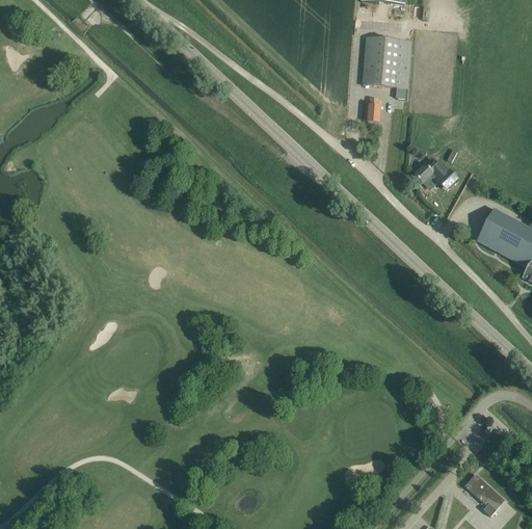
[(396,86),(395,97),(406,98),(411,41),(366,36),(362,83),(396,86)]
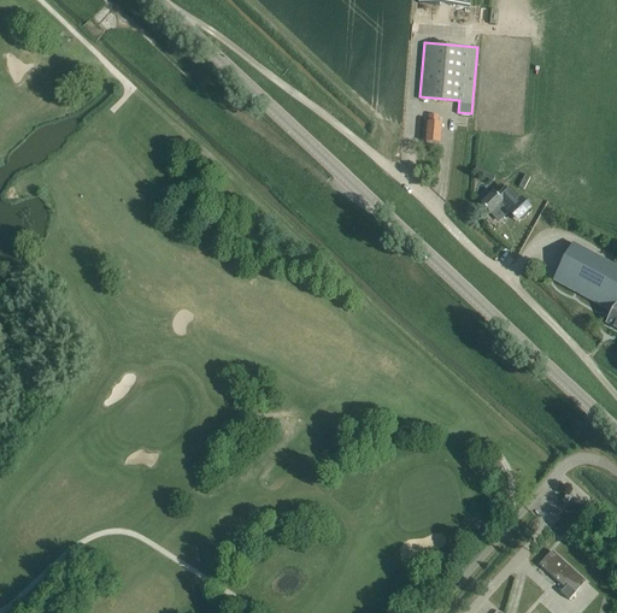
[(425,140),(440,141),(441,121),(438,121),(438,113),(428,112),(425,140)]
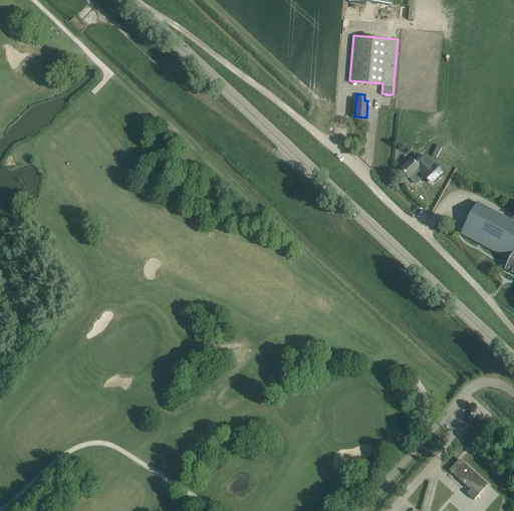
[(395,142),(411,149),(413,145),(398,137),(395,142)]
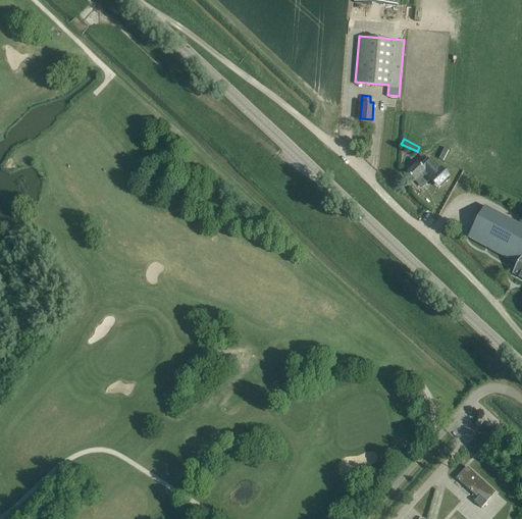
[(424,162),(425,163),(426,162),(434,171),(433,172),(435,174),(440,170),(440,169),(429,157),(428,158),(424,162)]
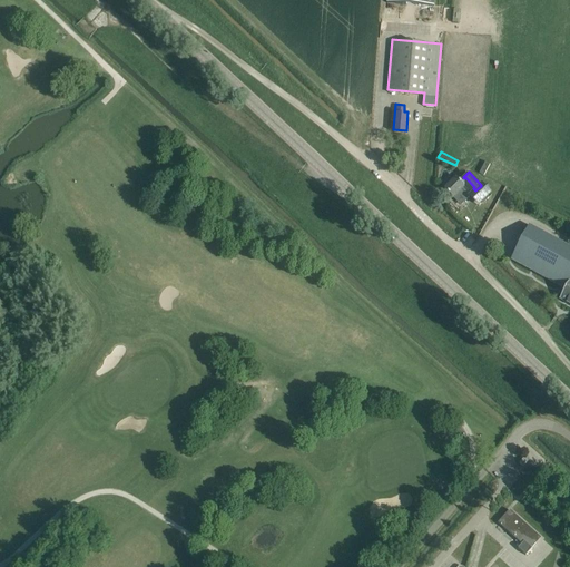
[(443,186),(452,196),(459,189),(465,197),(472,191),(471,189),(473,188),(474,187),(465,177),(464,178),(462,181),(455,175),(443,186)]
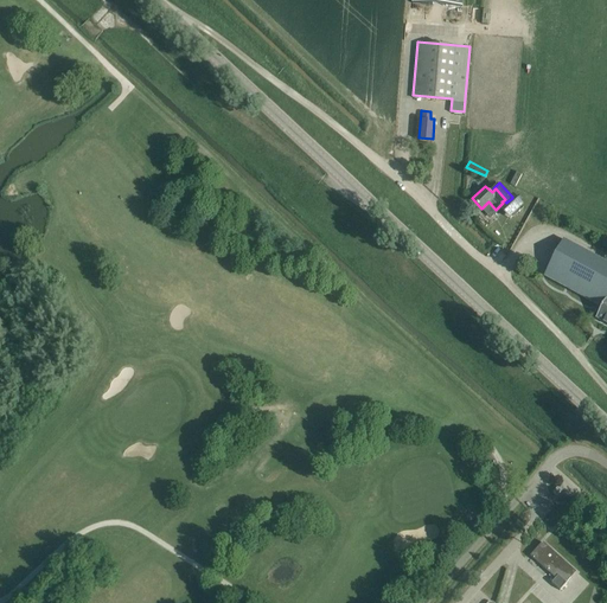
[(529,194),(519,212),(525,216),(535,198),(529,194)]
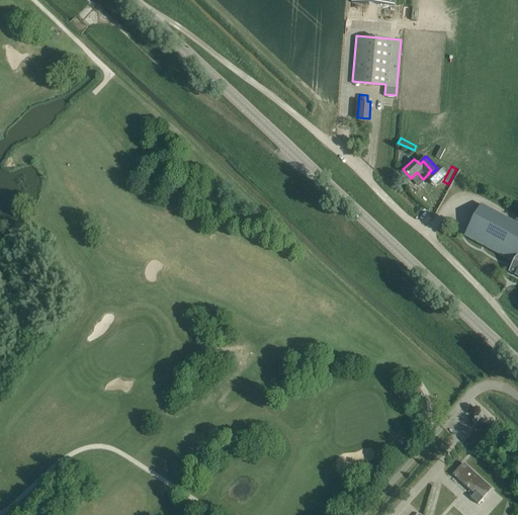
[(517,222),(481,202),(463,234),(513,260),(508,270),(517,275),(517,222)]
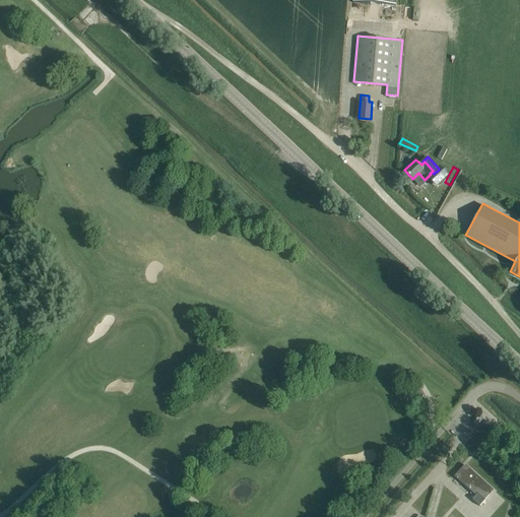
[(473,419),(476,423),(481,416),(478,413),(473,419)]
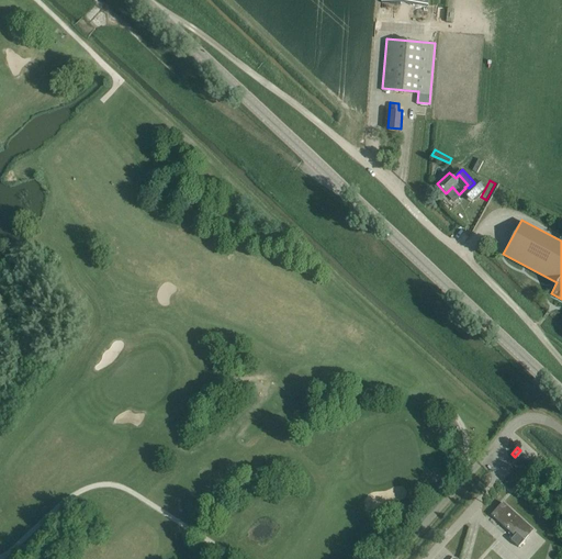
[(491,513),(514,534),(510,537),(518,545),(524,538),(524,537),(534,527),(502,500),(491,513)]
